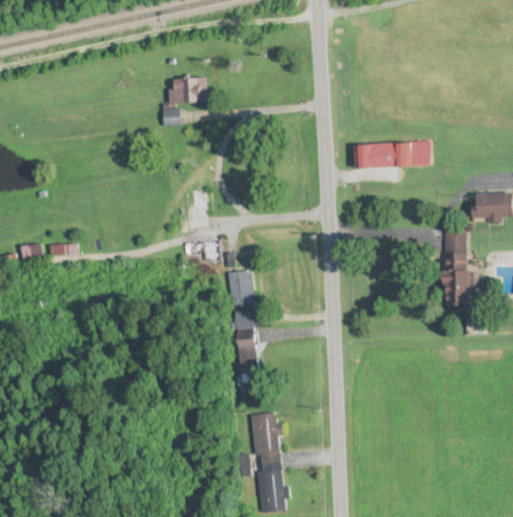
[(199,79),(174,79),(174,104),(199,104),(199,79)]
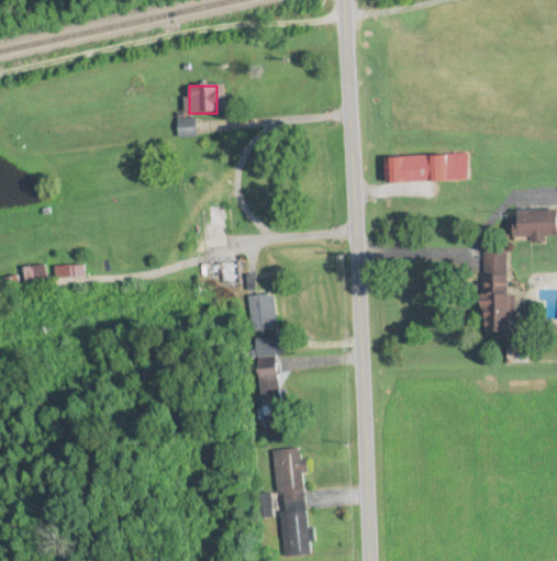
[(381,157),(382,183),(465,181),(464,154),(381,157)]
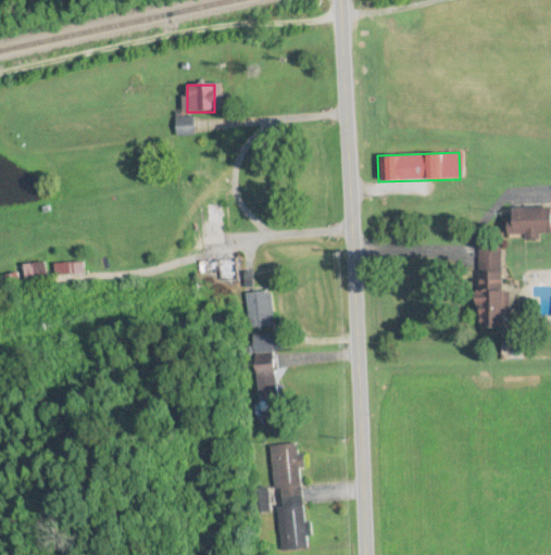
[(506,238),(550,237),(550,221),(550,206),(506,207),(506,238)]
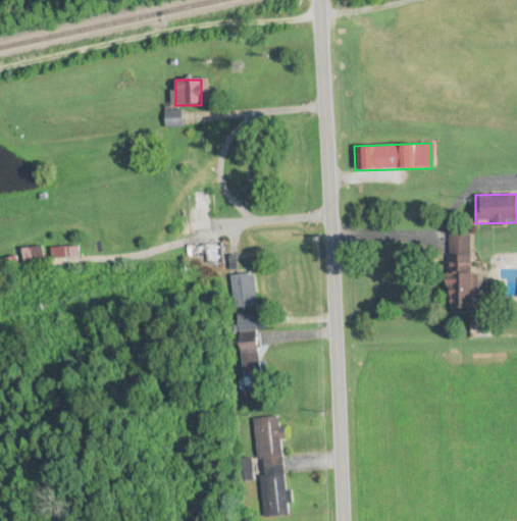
[(218,265),(218,243),(182,244),(182,258),(200,258),(200,265),(218,265)]
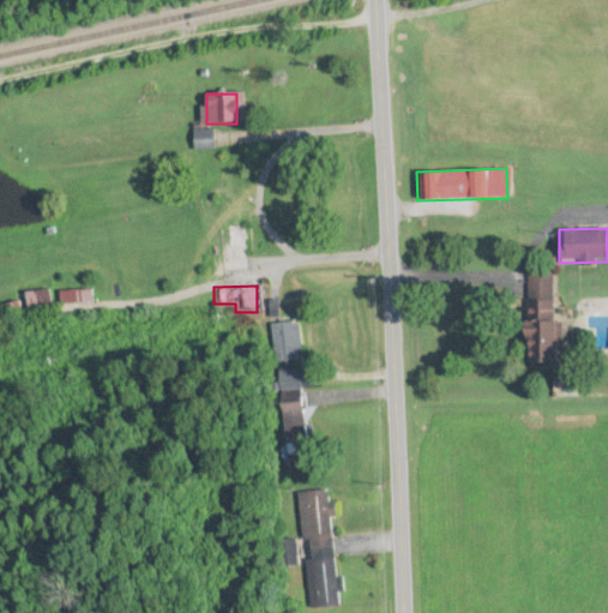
[(0,316),(14,311),(11,301),(0,305),(0,316)]
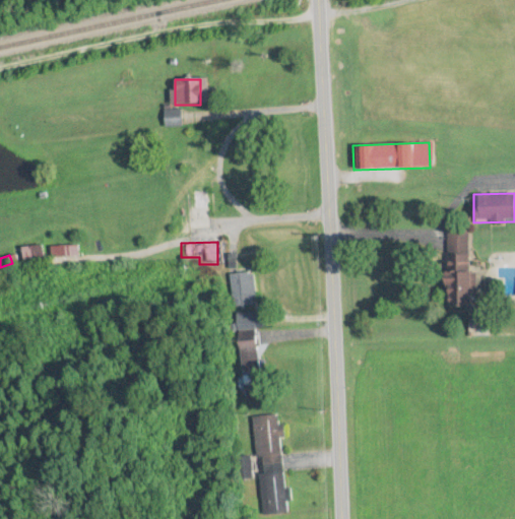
[(227,272),(227,306),(251,306),(251,271),(227,272)]
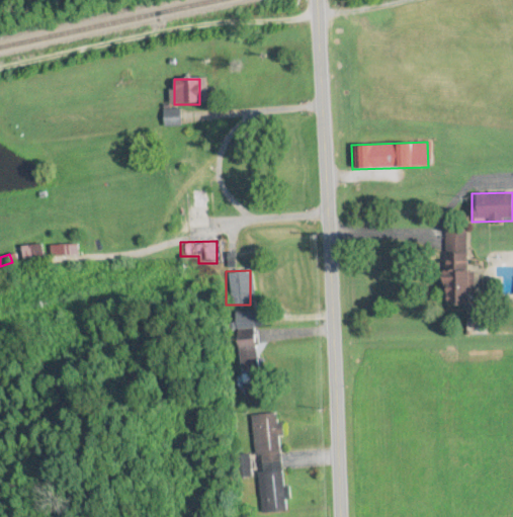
[(466,271),(446,271),(446,305),(466,305),(466,271)]
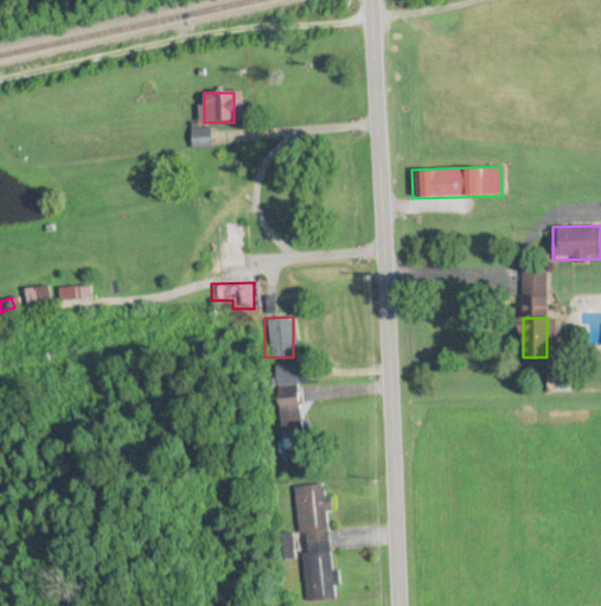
[(295,388),(274,388),(277,459),(299,458),(295,388)]
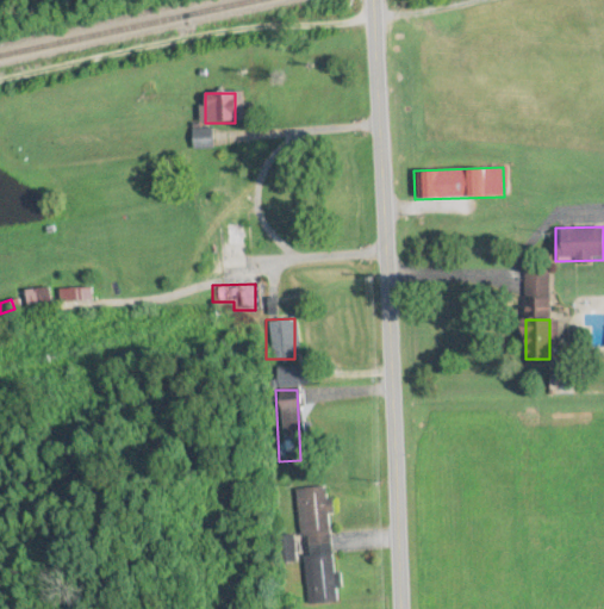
[(327,514),(330,514),(329,499),(323,499),(322,486),(291,489),(302,601),(334,597),(327,514)]
